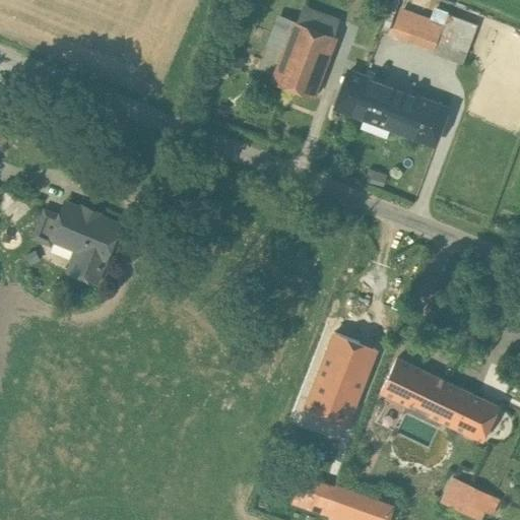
[(431,19),(400,8),(390,35),(433,51),(448,12),(435,7),(431,19)]
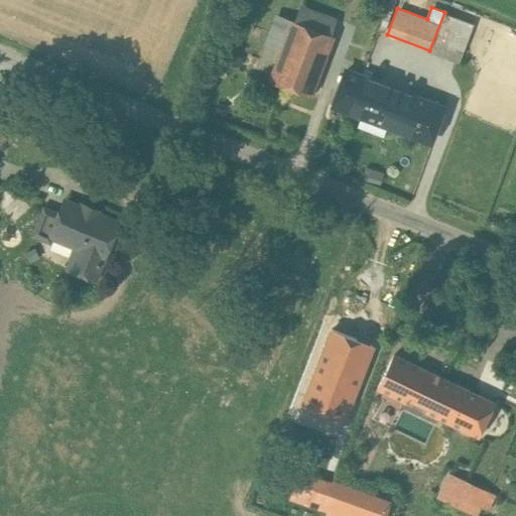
[(474,23),(444,12),(429,50),(434,52),(459,61),(474,23)]
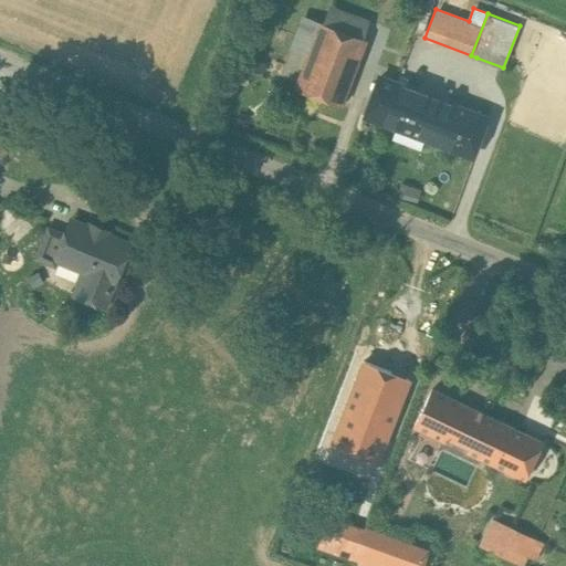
[(322,23),(320,22),(307,55),(295,87),(342,105),(366,40),(322,23)]
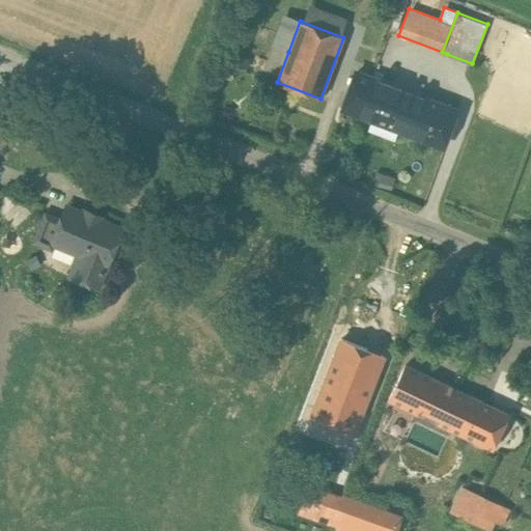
[(424,101),(356,75),(341,110),(359,117),(411,137),(424,101)]
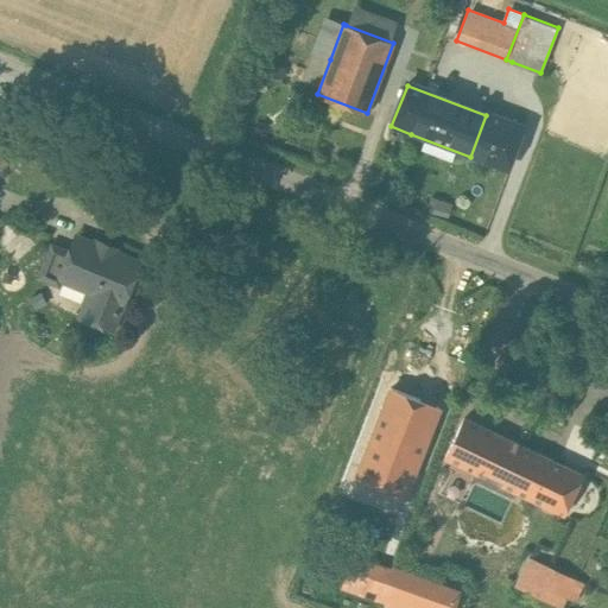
[(523,130),(486,115),(470,157),(507,171),(523,130)]
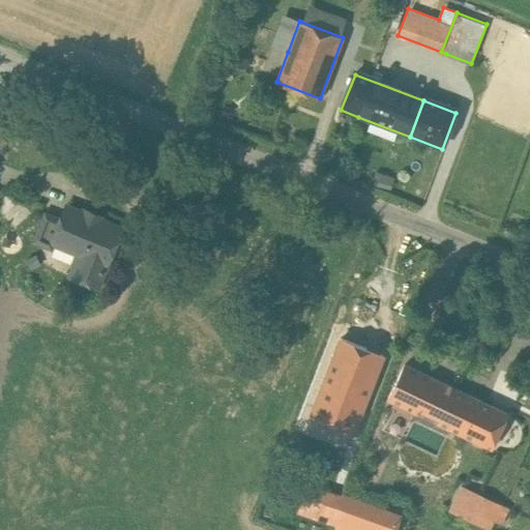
[(83,213),(66,207),(61,219),(53,242),(54,242),(80,253),(70,275),(96,287),(120,229),(100,221),(101,218),(84,211),(83,213)]
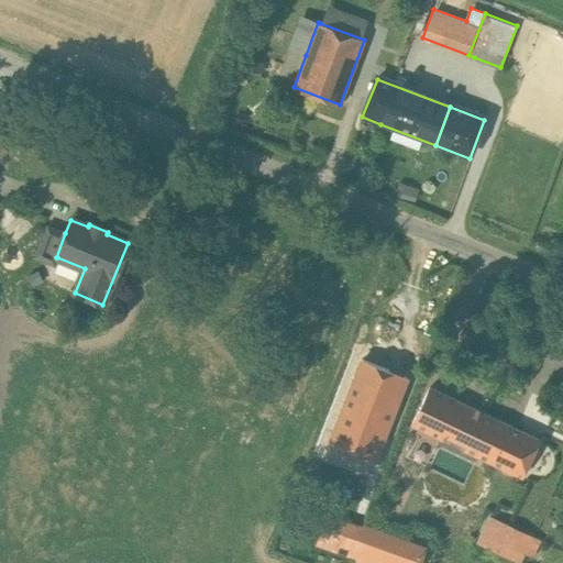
[(65,233),(47,227),(35,256),(54,264),(57,257),(56,257),(65,233)]
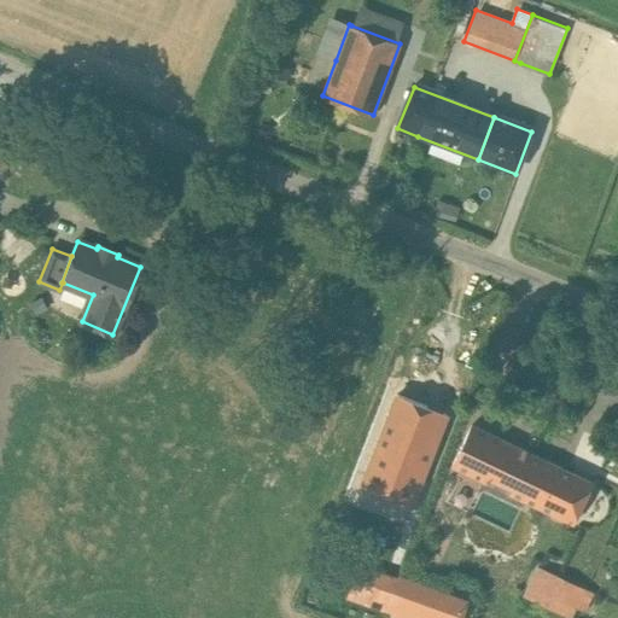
[(430,389),(403,379),(397,395),(424,404),(430,389)]
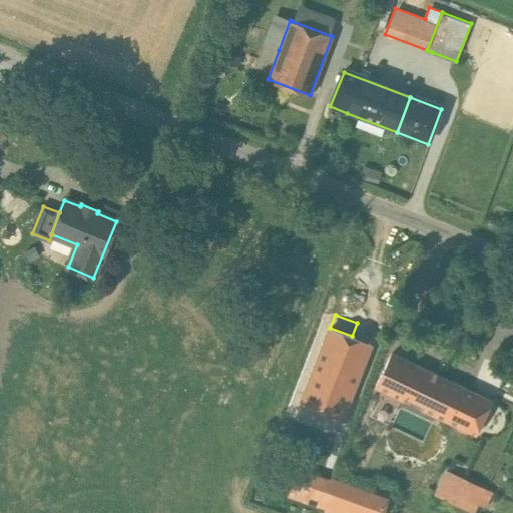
[(352,336),(330,328),(301,402),(341,418),(370,344),(352,336)]
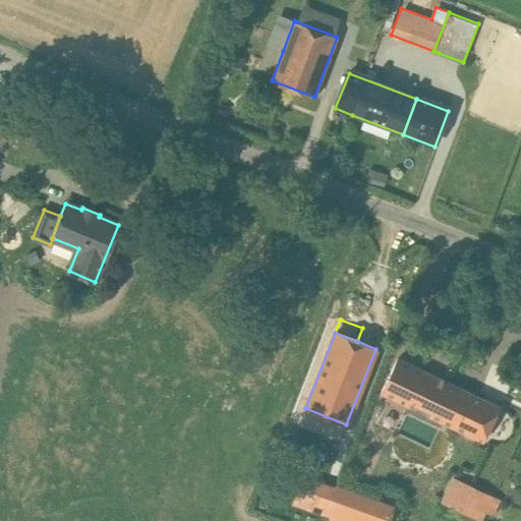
[(420,372),(394,359),(378,392),(404,405),(420,372)]
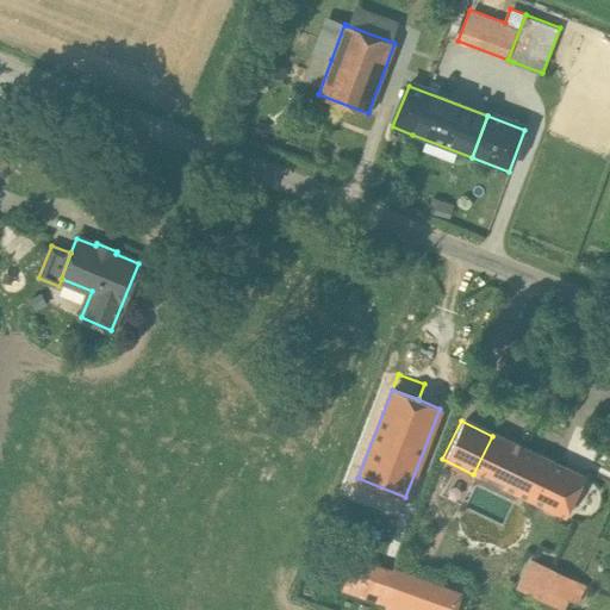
[(546,462),(492,436),(473,474),(528,500),(546,462)]
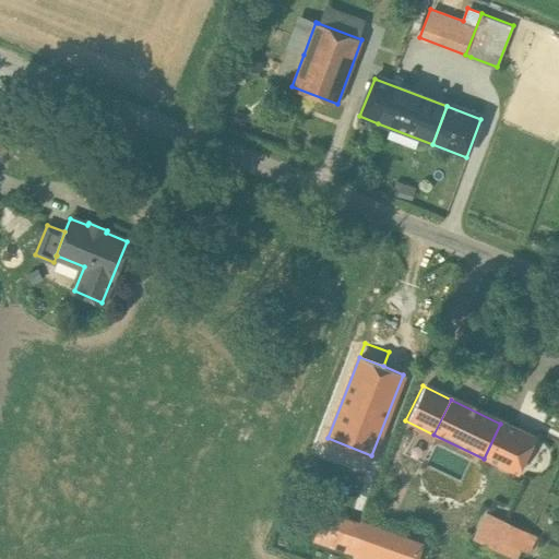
[(532,439),(500,424),(484,459),(514,474),(532,439)]
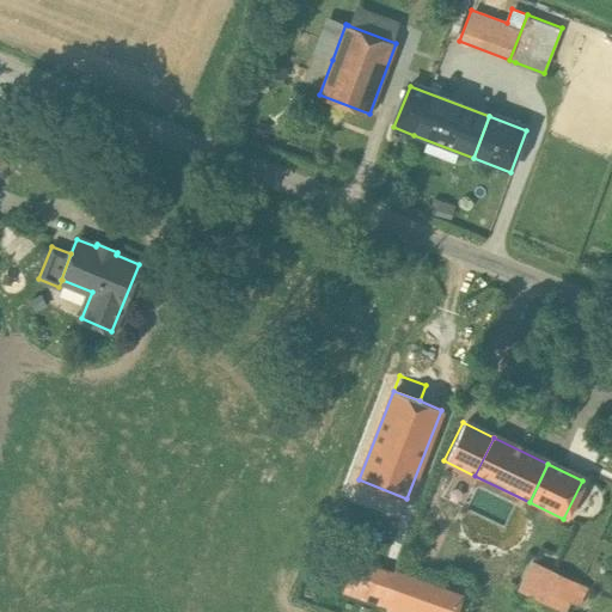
[(456,611),(461,597),(354,558),(343,591),(402,611),(456,611)]
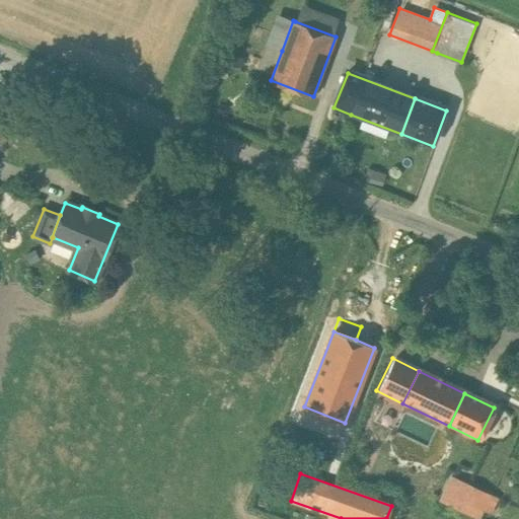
[(491,500),(445,480),(436,502),(472,518),(476,509),(486,512),(491,500)]
